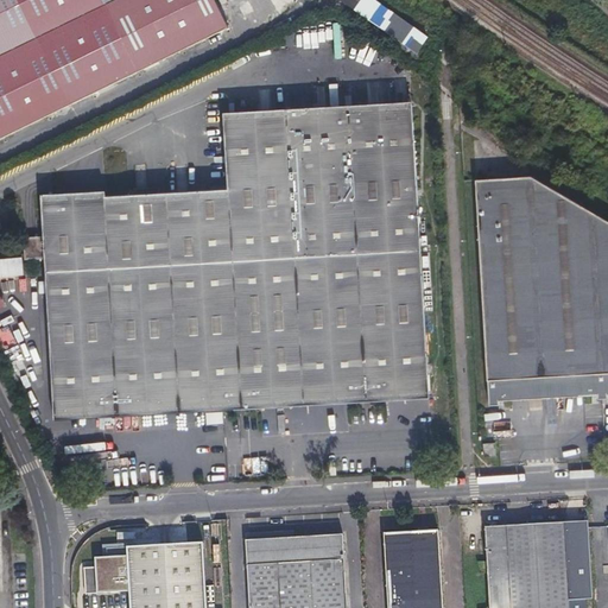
[(0,0),(0,140),(232,30),(217,0),(0,0)]
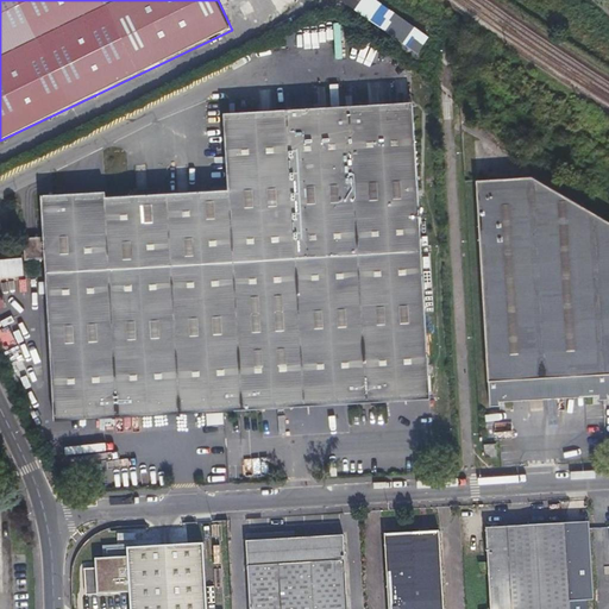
[(400,111),(416,393),(431,391),(431,389),(433,389),(432,372),(428,372),(413,110),(400,111)]
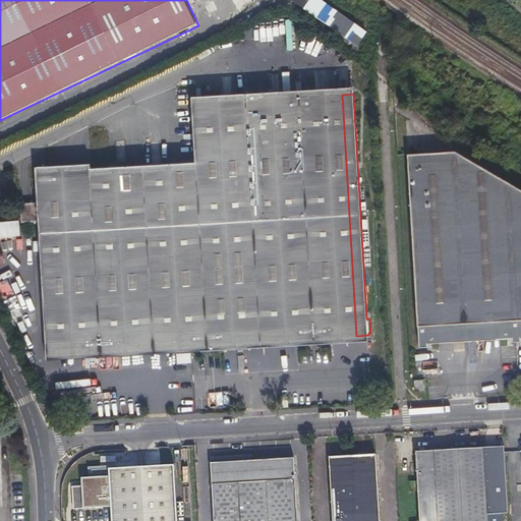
[(356,336),(342,95),(198,104),(201,161),(52,170),(52,167),(38,167),(40,203),(16,204),(18,223),(41,222),(48,354),(96,351),(96,354),(110,353),(109,351),(201,345),(203,348),(216,347),(216,344),(309,339),(309,342),(325,340),(325,338),(356,336)]
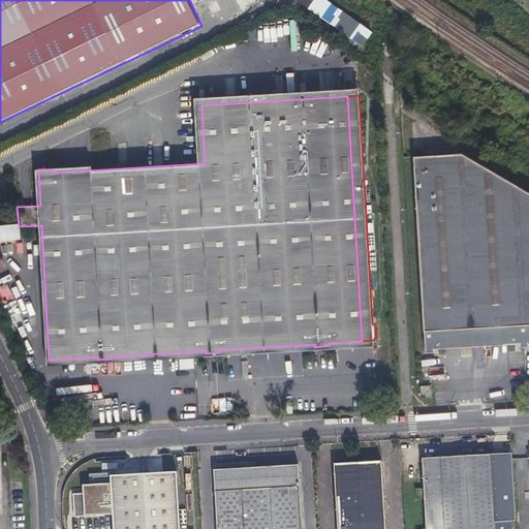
[(446,341),(470,339),(493,338),(507,338),(507,341),(520,341),(521,346),(528,345),(528,190),(463,152),(429,154),(440,345),(446,345),(446,341)]
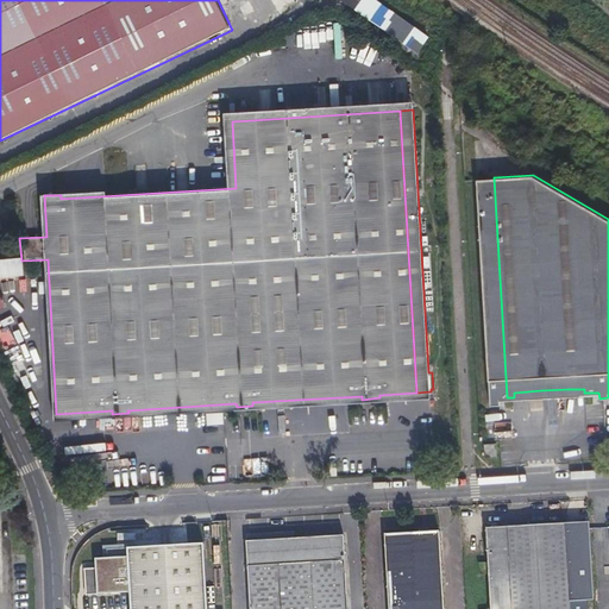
[(501,397),(507,397),(494,177),(478,179),(491,405),(501,405),(501,397)]
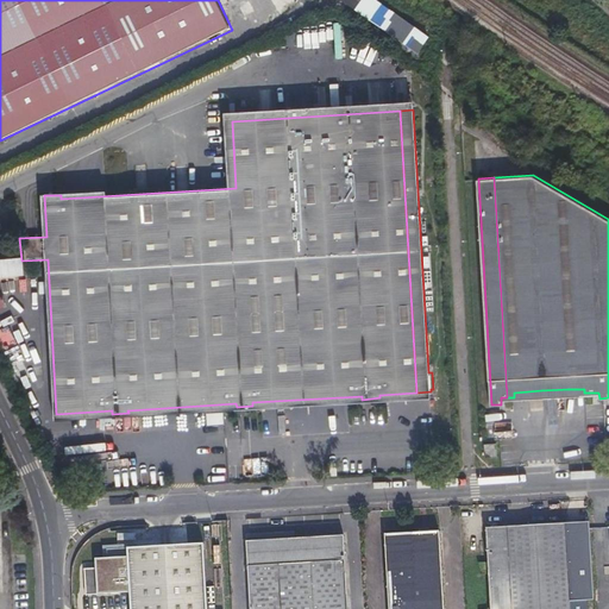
[(12,281),(13,294),(23,293),(22,280),(12,281)]
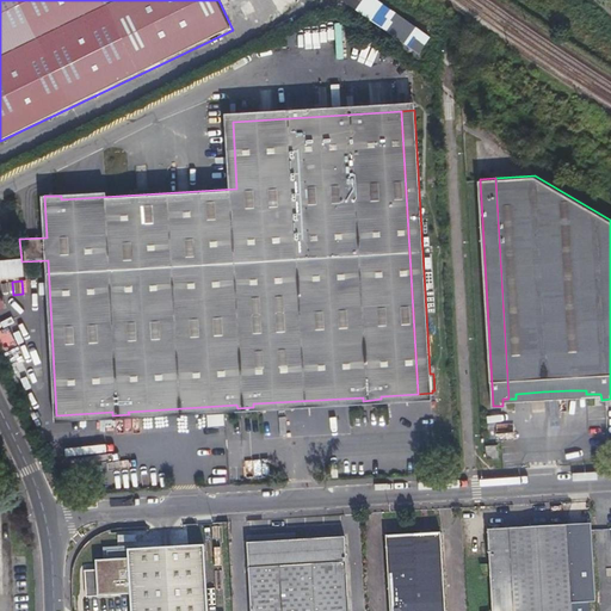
[(0,351),(1,353),(16,347),(6,328),(0,329),(0,351)]
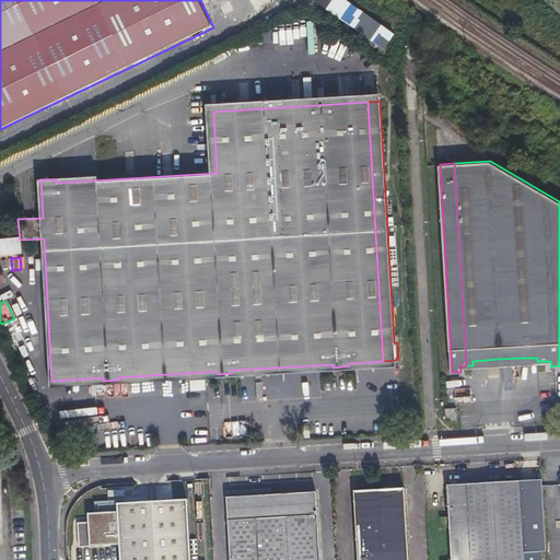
[(200,377),(186,378),(186,389),(200,388),(200,377)]
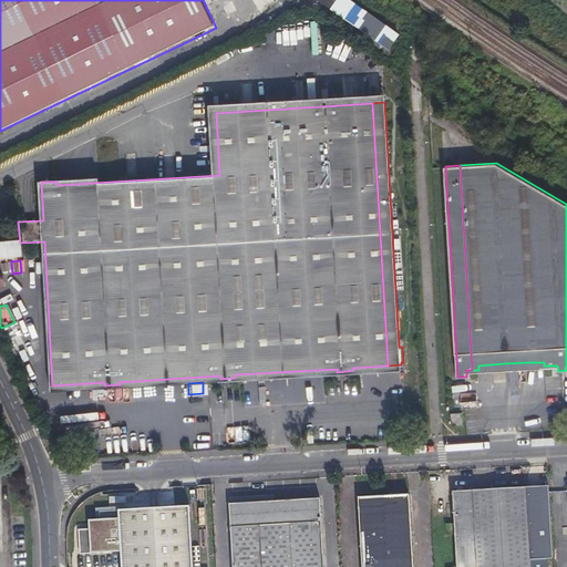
[(452,424),(457,424),(463,424),(462,412),(451,413),(452,424)]
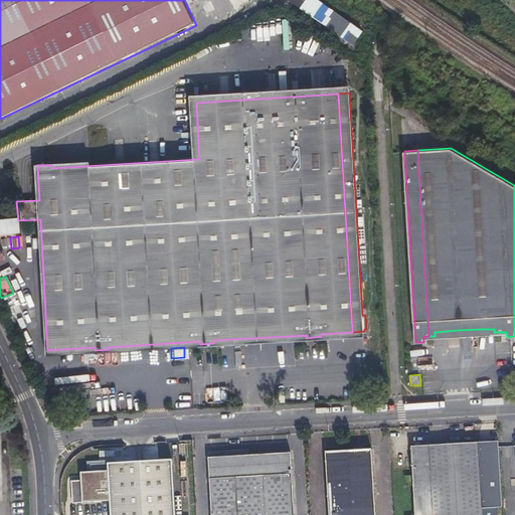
[(391,451),(395,451),(399,450),(399,440),(390,441),(391,451)]
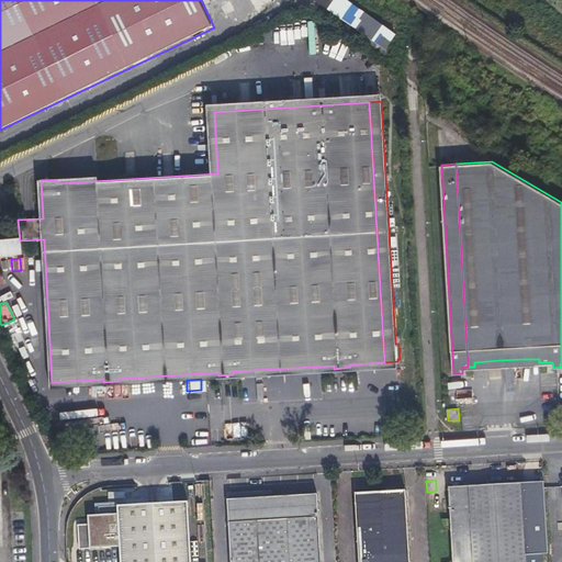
[(447,530),(449,530),(452,530),(453,561),(527,561),(521,483),(450,487),(451,519),(444,519),(447,530)]
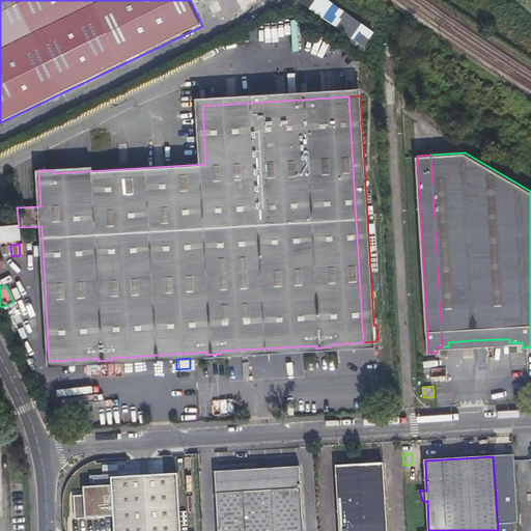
[(335,467),(338,507),(339,530),(386,530),(383,464),(335,467)]
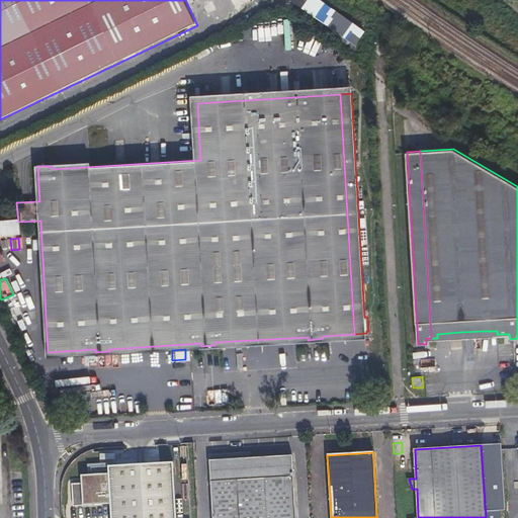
[(209,462),(212,498),(212,517),(296,517),(292,457),(209,462)]
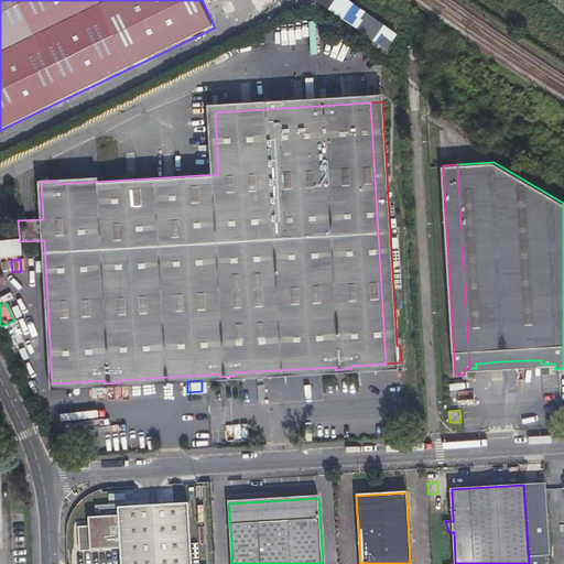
[(90,543),(90,563),(192,563),(188,503),(118,508),(120,541),(90,543)]
